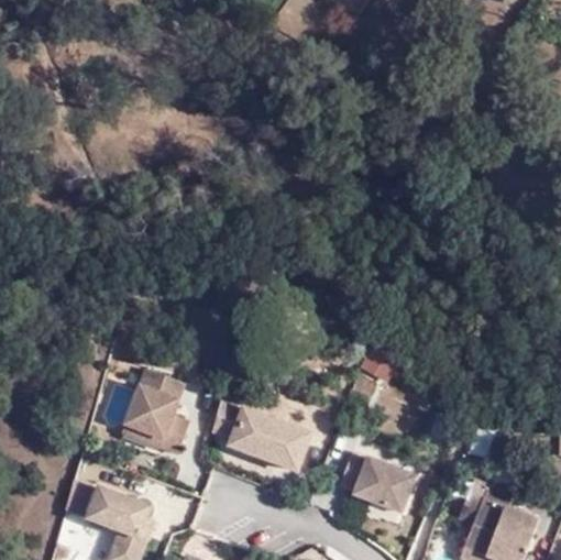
[(259,299),(249,296),(242,315),(252,317),(259,299)]
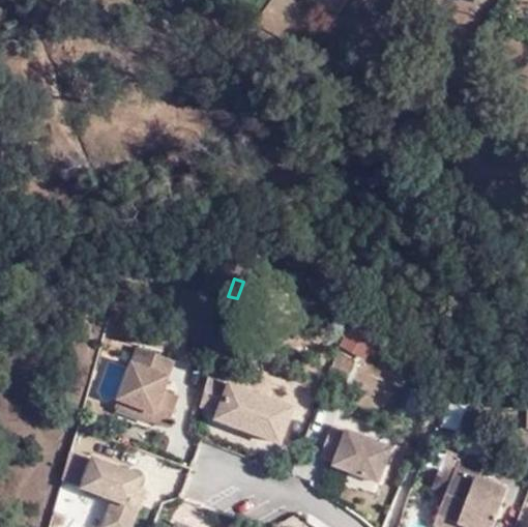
[(368,342),(351,335),(345,353),(362,359),(368,342)]
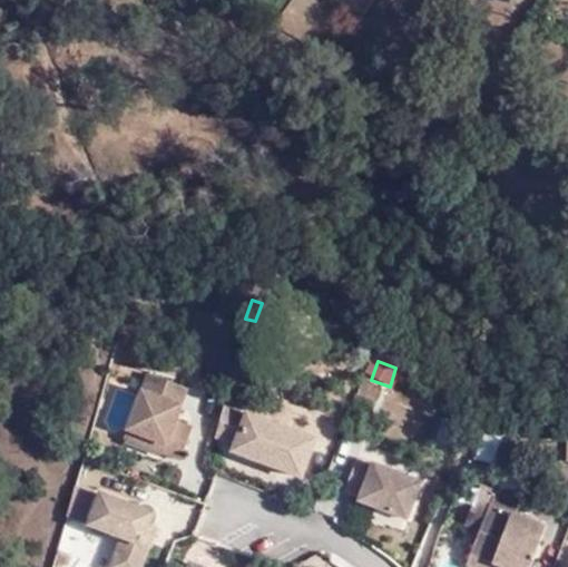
[(146,380),(126,436),(168,450),(164,460),(179,467),(192,431),(176,426),(187,394),(146,380)]
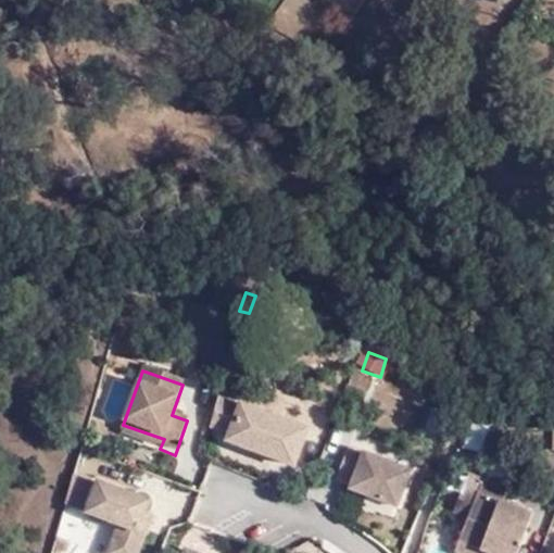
[(230,436),(229,438),(256,449),(260,444),(266,447),(267,453),(294,463),(307,428),(243,402),(226,397),(214,428),(230,436)]
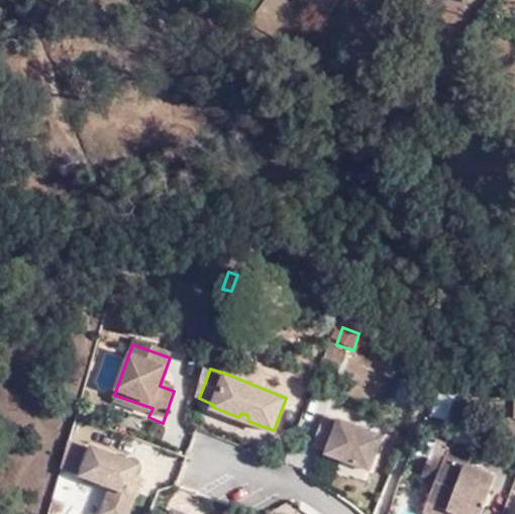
[(152,408),(114,395),(111,404),(148,417),(152,408)]
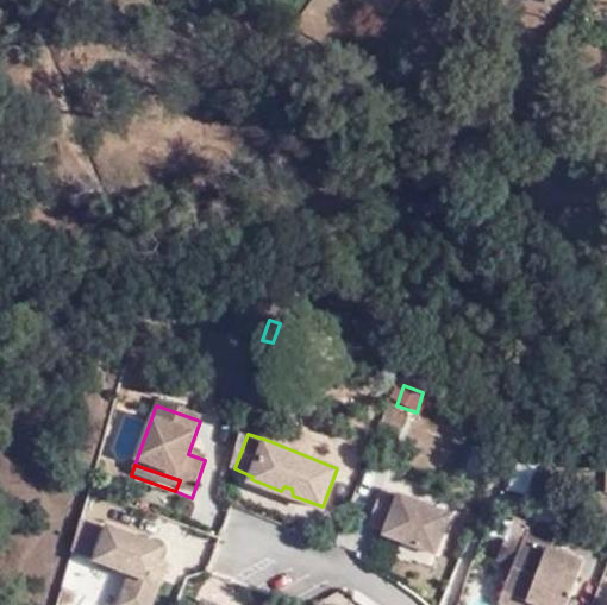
[(382,486),(368,524),(386,531),(387,535),(437,554),(452,514),(382,486)]
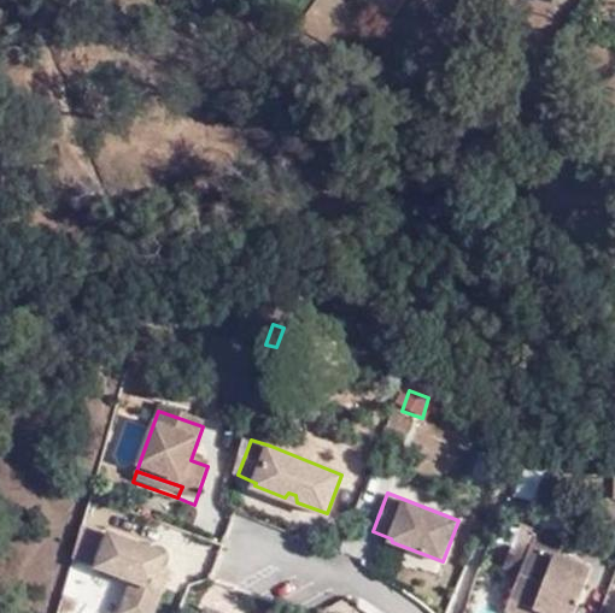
[(502,569),(516,575),(529,543),(534,528),(520,523),(502,569)]
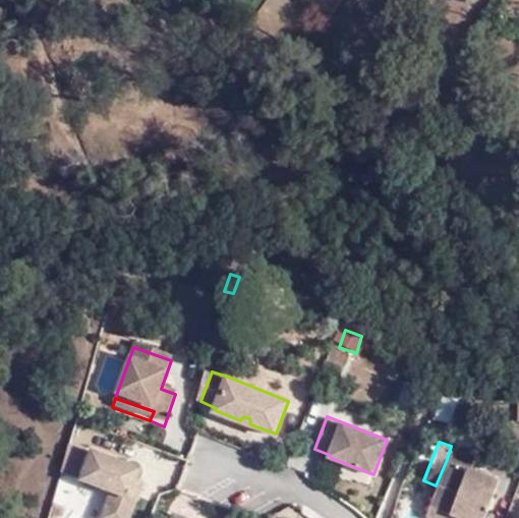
[(82,472),(91,453),(72,446),(65,466),(82,472)]
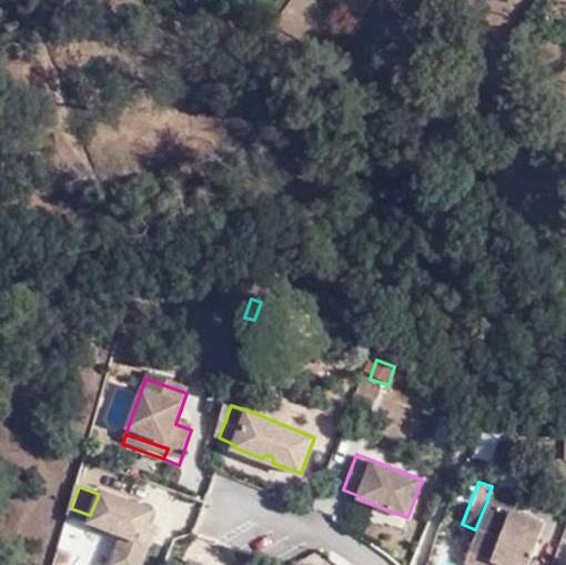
[(492,486),(487,501),(513,511),(518,497),(492,486)]
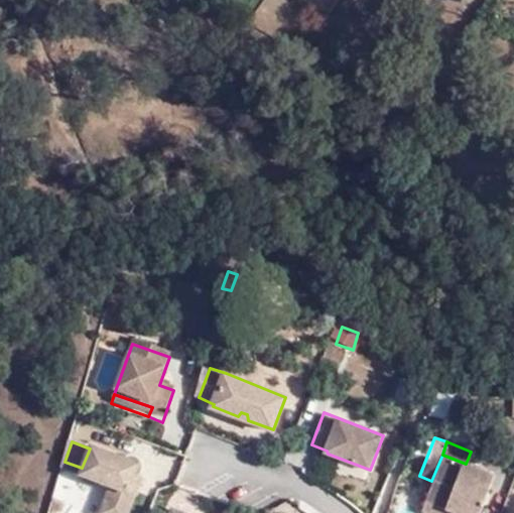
[(91,444),(81,473),(111,485),(100,512),(129,512),(143,477),(137,467),(138,463),(91,444)]
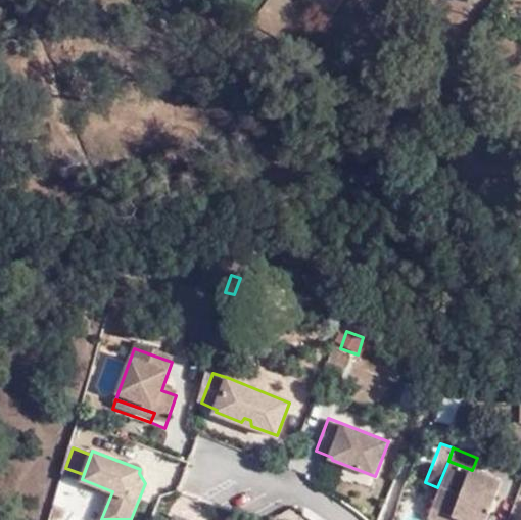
[(430,506),(450,513),(465,519),(482,519),(488,508),(484,504),(483,501),(486,498),(492,500),(499,481),(472,470),(448,461),(437,487),(430,506)]
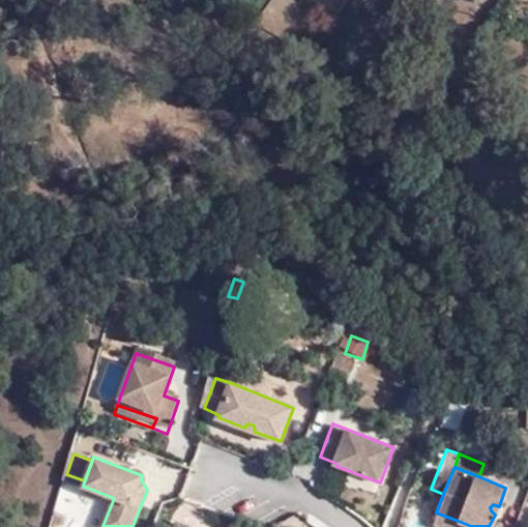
[(452,526),(456,520),(436,513),(431,522),(442,526),(452,526)]
